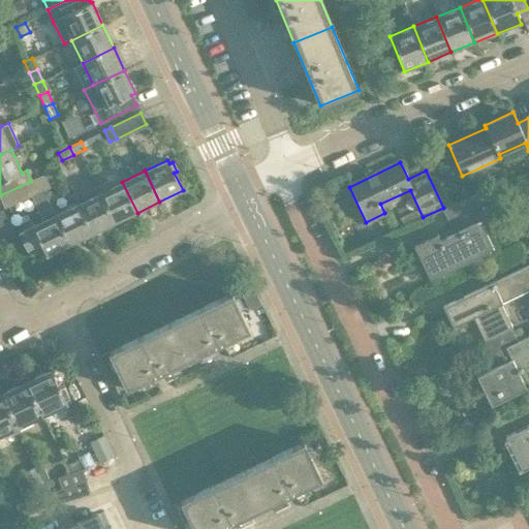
[(36,179),(41,191),(43,190),(49,188),(43,176),(36,179)]
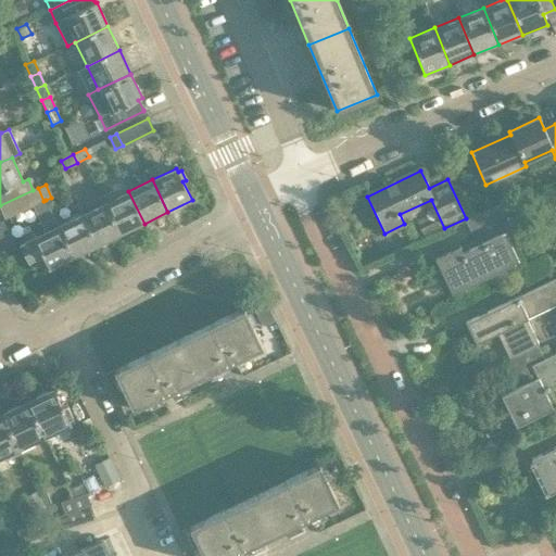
[(101,196),(121,235),(144,224),(128,191),(125,185),(101,196)]
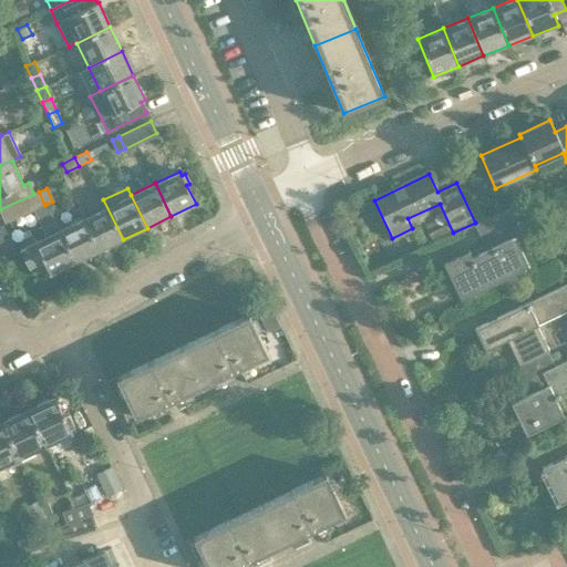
[(44,205),(39,192),(33,194),(0,209),(0,210),(6,223),(34,209),(44,205)]
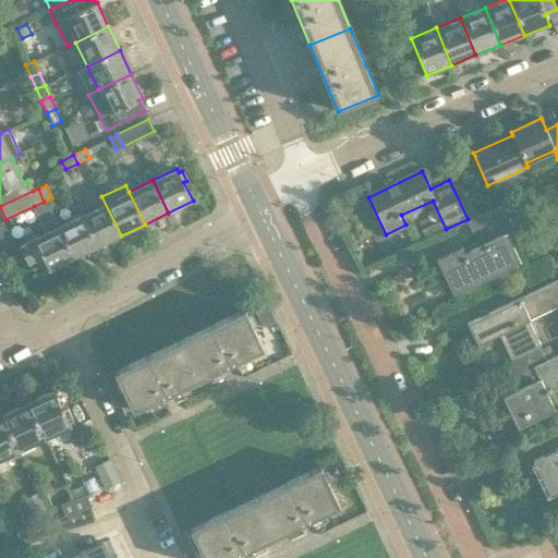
[(517,264),(502,235),(518,228),(510,214),(526,206),(521,194),(451,228),(452,229),(471,220),(483,243),(463,253),(461,246),(436,258),(453,295),(517,264)]
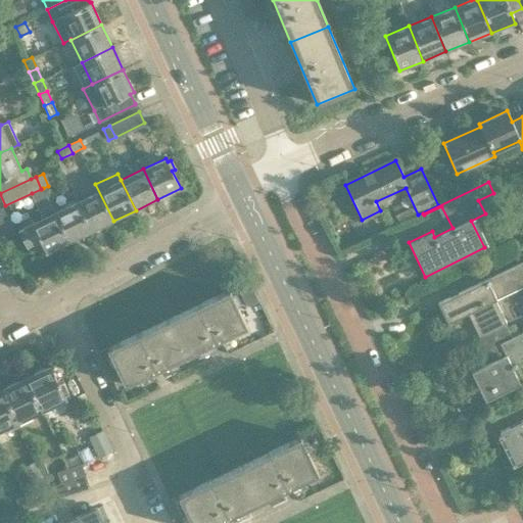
[(77,201),(91,232),(113,221),(95,184),(73,195),(77,201)]
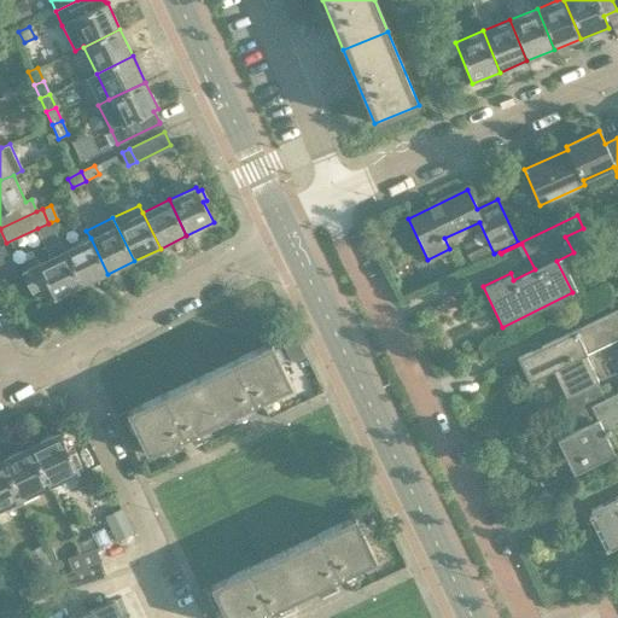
[(48,223),(38,228),(47,250),(60,243),(51,222),(48,223)]
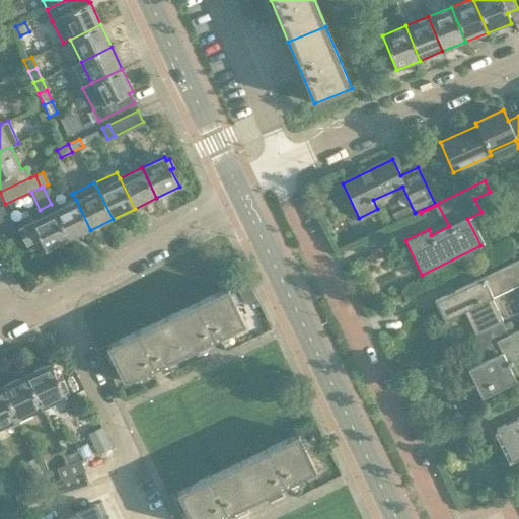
[(54,211),(68,241),(90,230),(76,200),(54,211)]
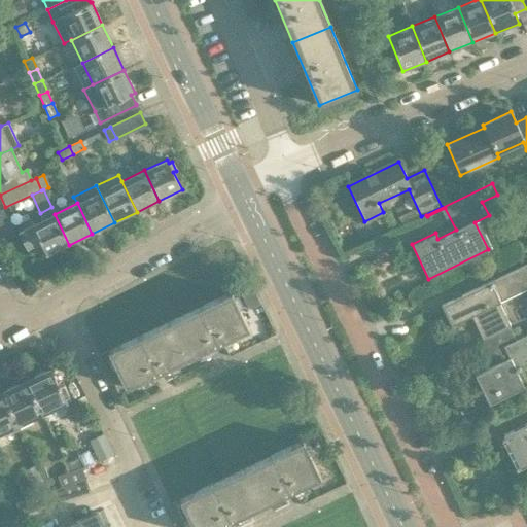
[(69,245),(55,214),(51,207),(40,213),(43,219),(19,232),(27,249),(40,243),(46,255),(69,245)]
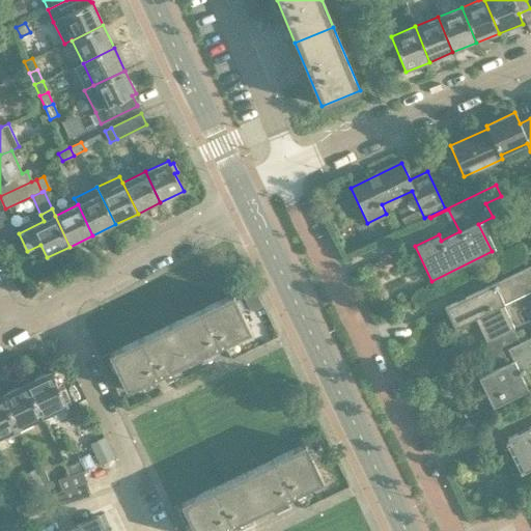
[(530,268),(530,267),(444,307),(454,329),(475,318),(486,342),(488,341),(495,356),(507,350),(519,343),(512,330),(514,329),(503,306),(530,291),(530,268)]
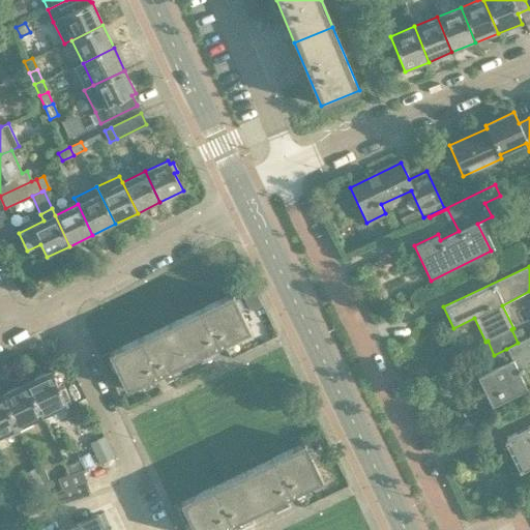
[(252,285),(240,290),(249,311),(262,305),(252,285)]
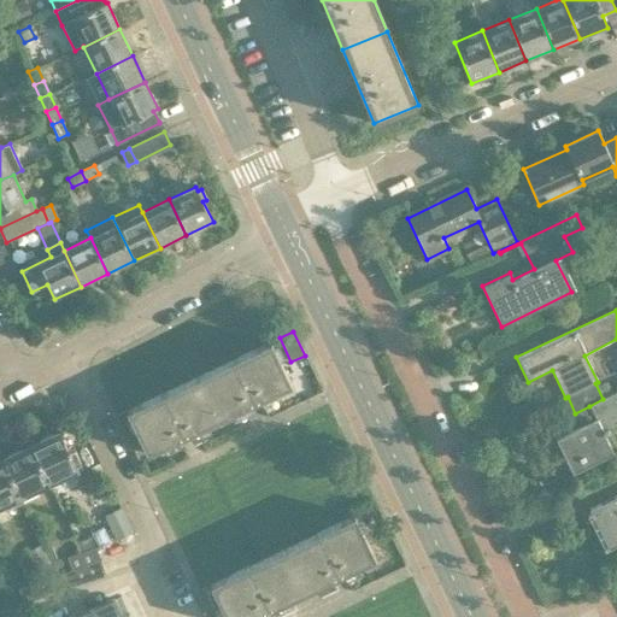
[(270,342),(198,376),(219,419),(250,405),(251,410),(263,405),(260,400),(292,386),(278,360),(285,358),(278,345),(274,347),(270,342)]
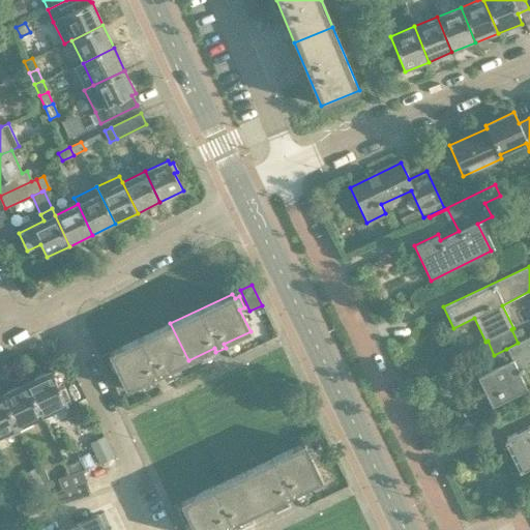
[(163,373),(188,360),(170,323),(109,353),(111,358),(107,360),(112,371),(116,369),(126,390),(153,378),(154,381),(165,377),(163,373)]
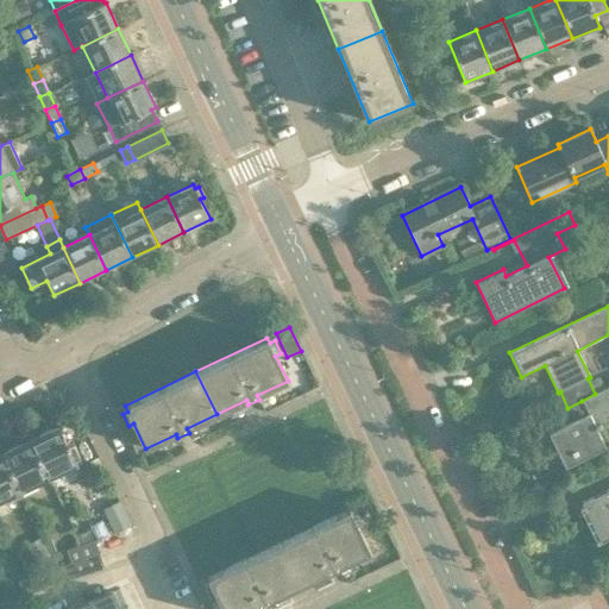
[(589,414),(548,433),(565,468),(604,449),(606,447),(597,429),(608,422),(608,387),(595,394),(582,401),(589,414)]
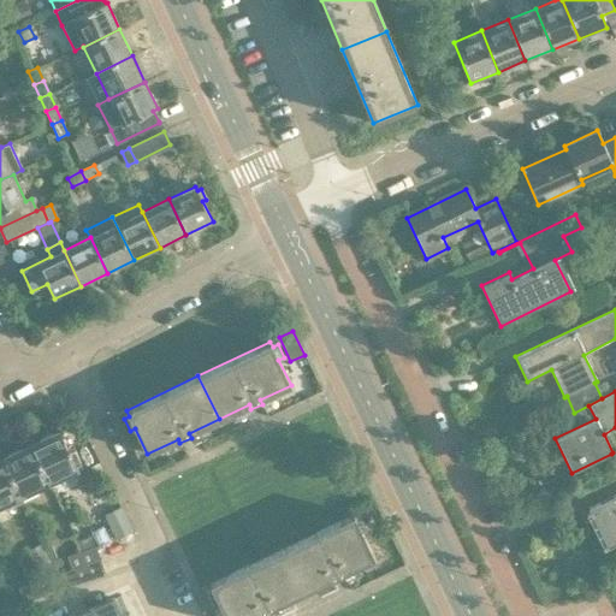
[(30,444),(49,485),(78,472),(76,466),(81,465),(75,451),(71,452),(69,448),(67,449),(59,430),(30,444)]
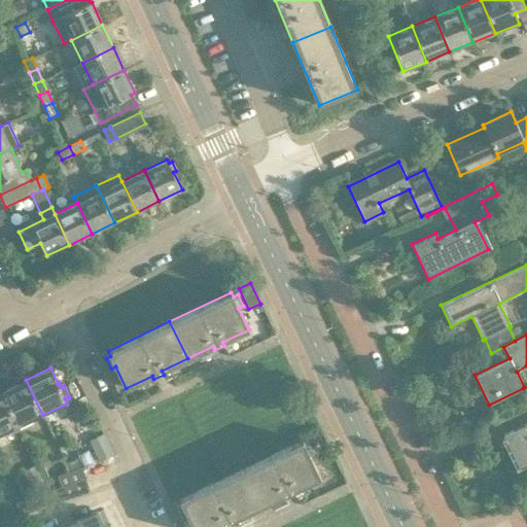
[(42,415),(26,380),(1,391),(19,427),(42,415)]
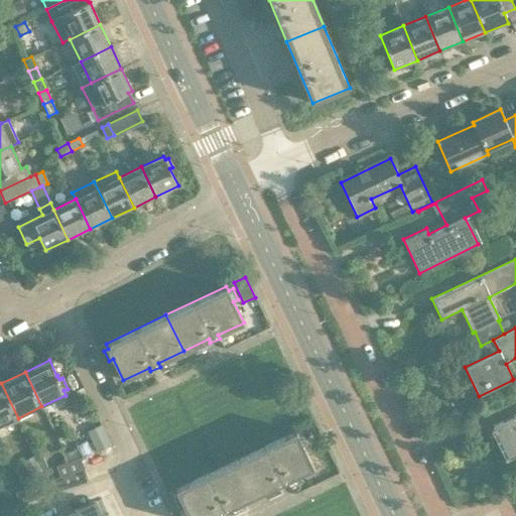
[(0,383),(0,426),(18,418),(1,383),(0,383)]
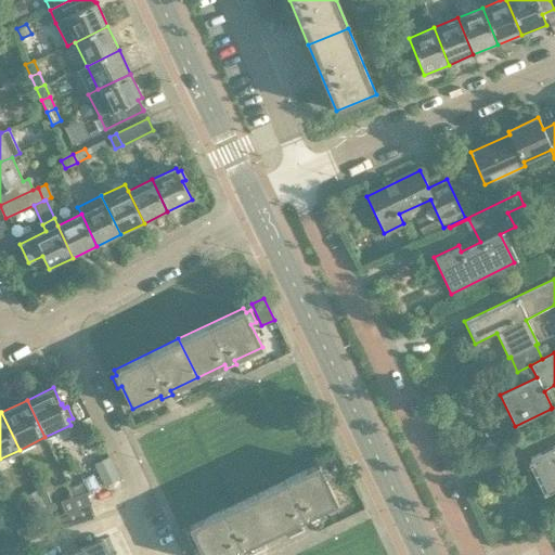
[(528,463),(544,495),(554,490),(554,444),(530,457),(532,461),(528,463)]
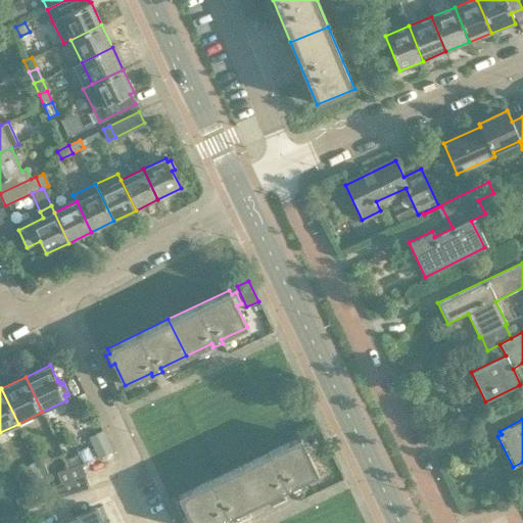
[(99,458),(112,450),(103,431),(89,438),(99,458)]
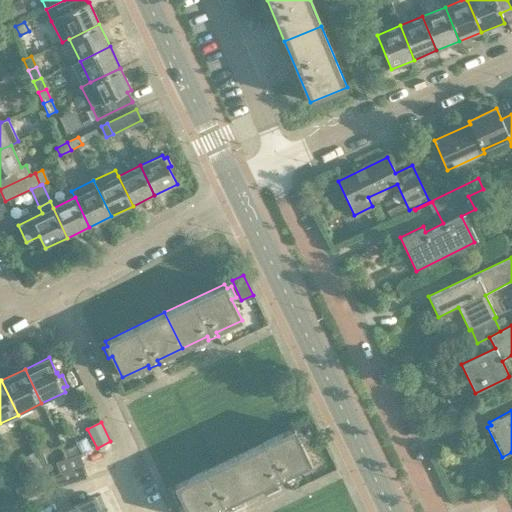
[(234,456),(251,492),(276,481),(278,484),(283,482),(287,480),(286,476),(311,464),(301,443),(305,441),(300,431),(296,433),(294,428),(234,456)]
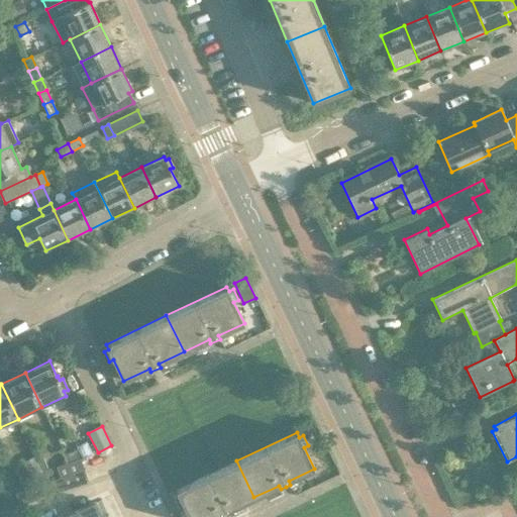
[(77,446),(82,456),(91,452),(86,442),(77,446)]
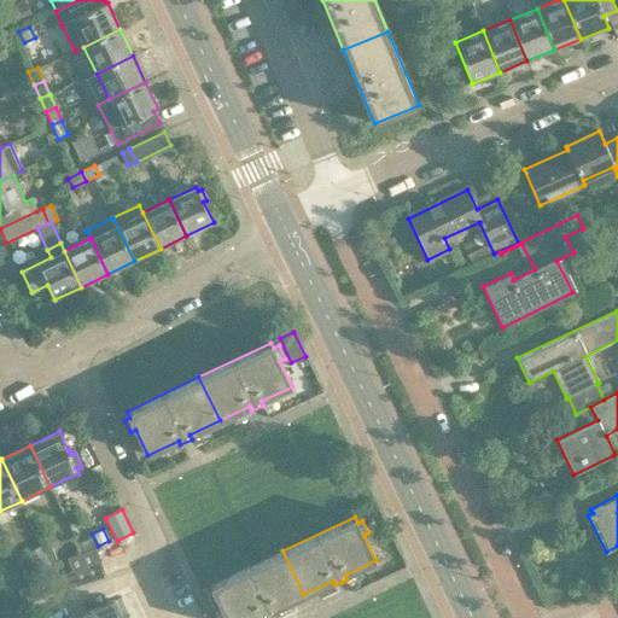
[(69,558),(73,571),(100,563),(95,549),(92,538),(77,543),(81,554),(69,558)]
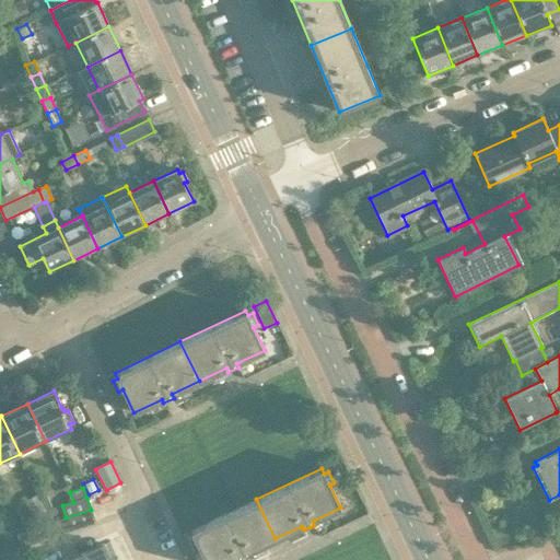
[(36,496),(26,501),(36,520),(46,515),(36,496)]
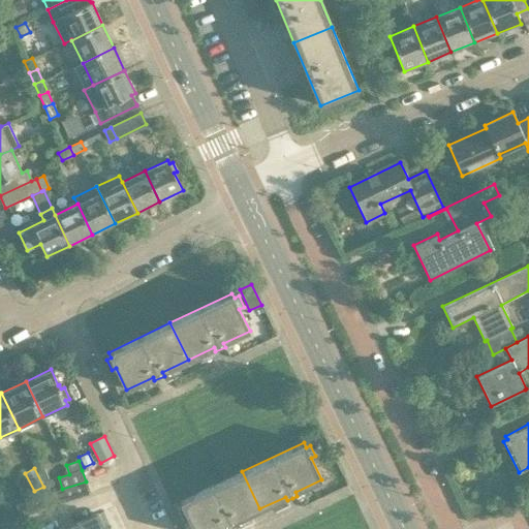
[(259,508),(242,471),(180,501),(183,506),(179,508),(183,519),(188,517),(193,528),(217,528),(224,526),(225,528),(227,528),(231,527),(237,525),(235,521),(259,508)]
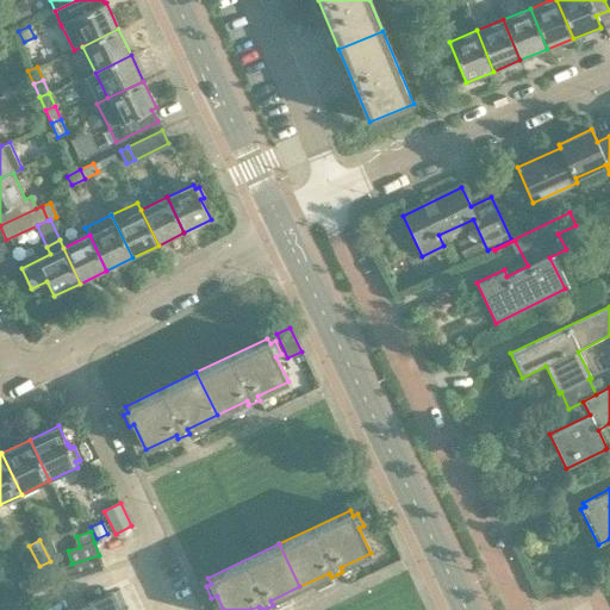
[(99,555),(72,564),(62,567),(66,580),(104,568),(99,555)]
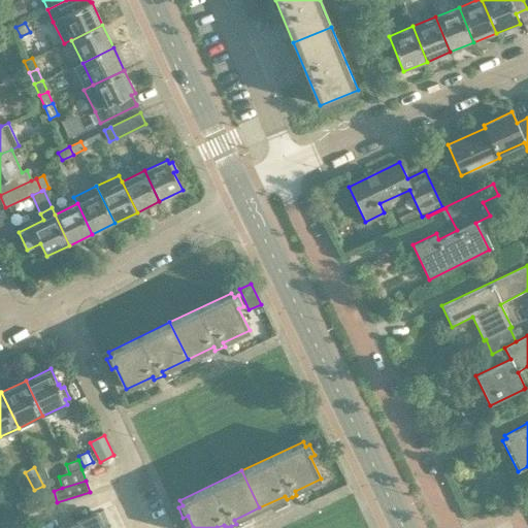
[(26,501),(30,513),(39,509),(35,497),(26,501)]
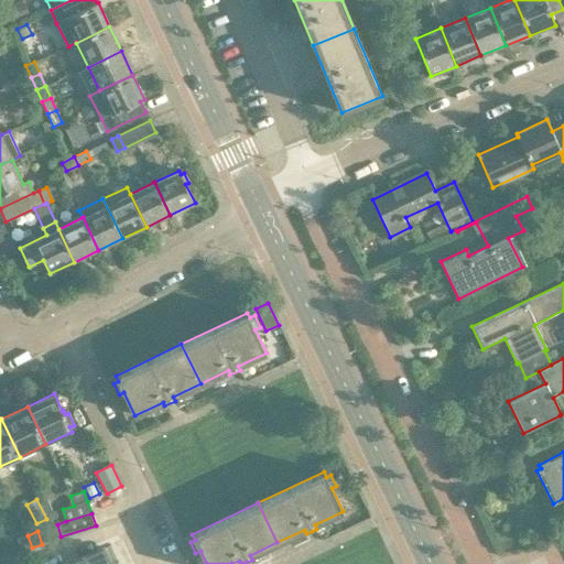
[(32,548),(28,535),(18,539),(22,551),(32,548)]
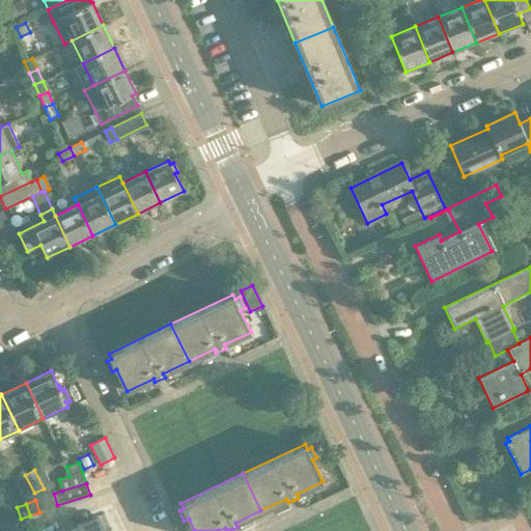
[(62,530),(104,530),(96,515),(62,530)]
